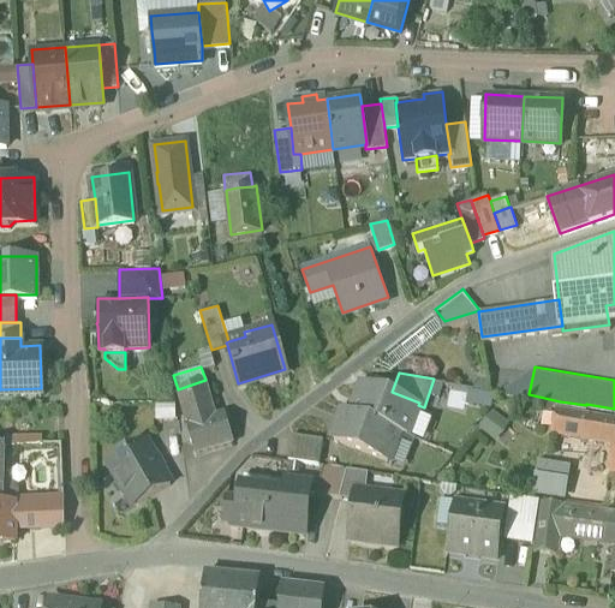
[(178,389),(196,452),(232,441),(224,410),(215,413),(206,380),(178,389)]
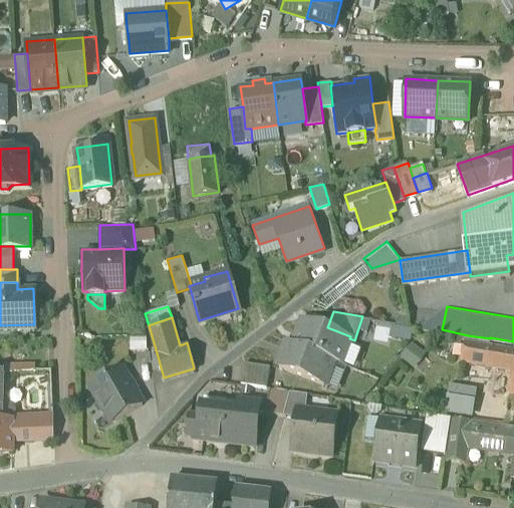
[(278,364),(324,383),(333,358),(340,361),(349,338),(350,336),(327,327),(303,318),(294,342),(287,339),(278,364)]
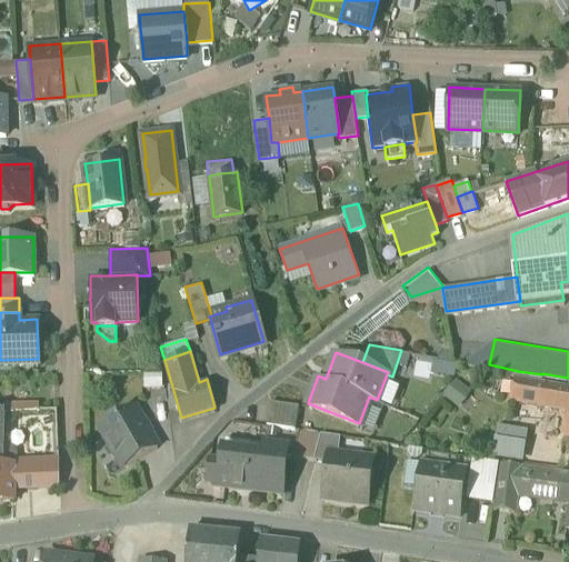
[(417,369),(455,373),(457,360),(418,354),(417,369)]
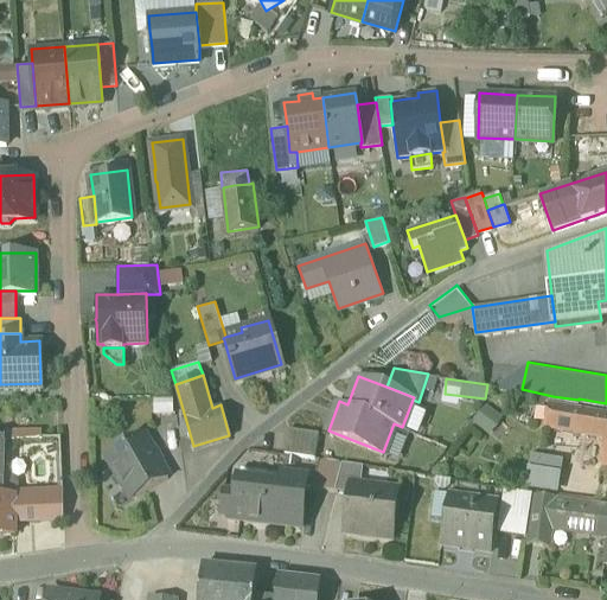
[(544,422),(606,433),(606,426),(606,408),(548,399),(544,422)]
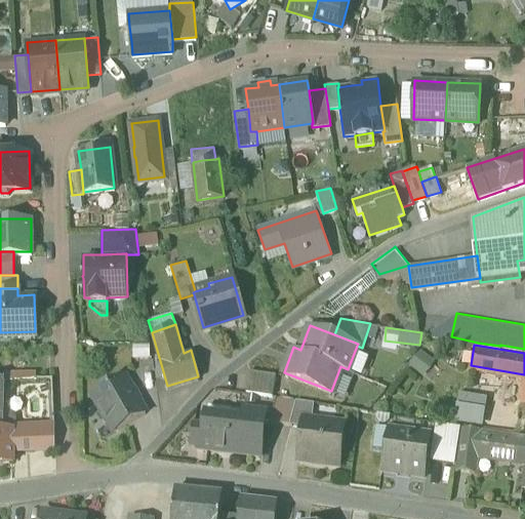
[(246,391),(272,394),(276,373),(249,369),(246,391)]
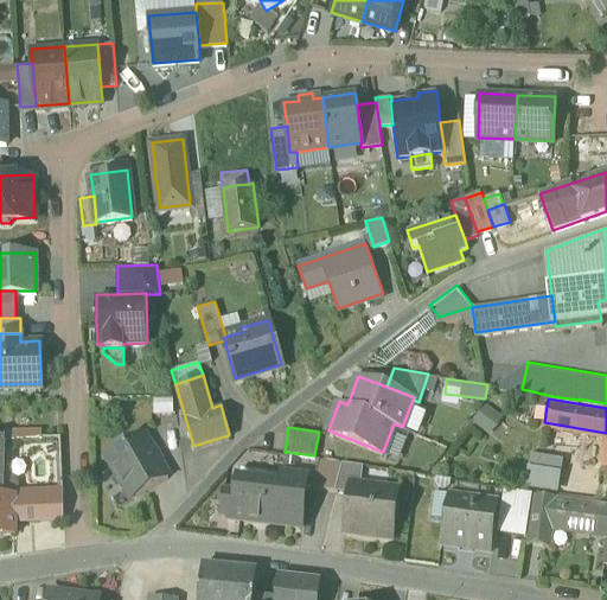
[(128,480),(136,495),(168,476),(144,432),(107,453),(115,466),(115,467),(114,471),(119,480),(123,482),(125,483),(128,480)]
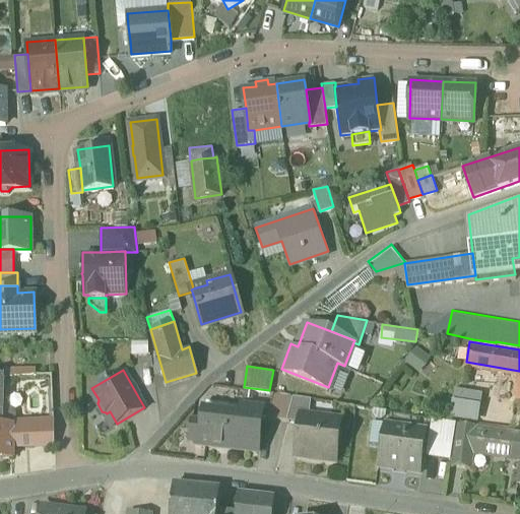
[(449,414),(476,419),(480,390),(453,386),(452,387),(449,414)]
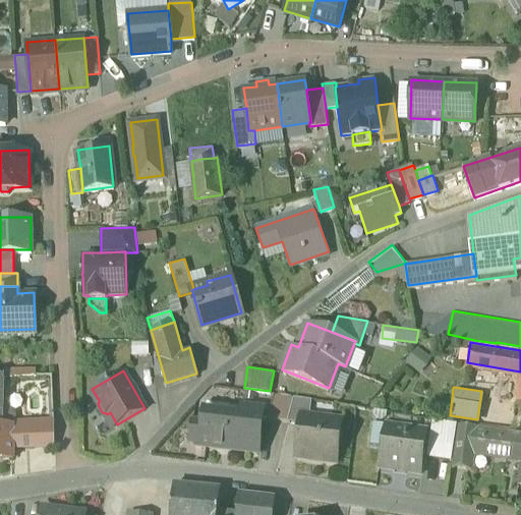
[(268,415),(287,419),(293,396),(273,393),(268,415)]
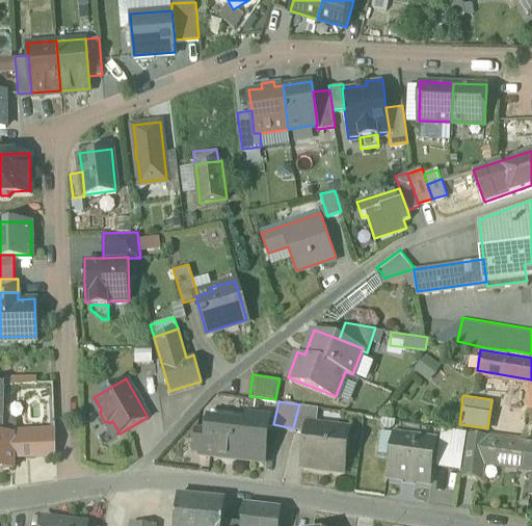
[(299,403),(299,404),(293,428),(306,430),(306,429),(315,430),(316,420),(318,405),(299,403)]
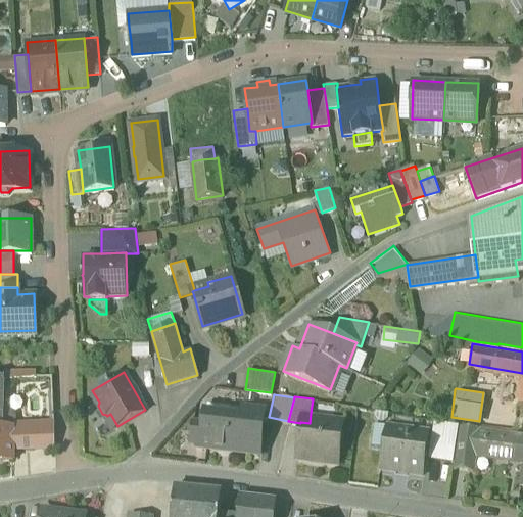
[(207,402),(205,413),(241,416),(242,406),(207,402)]
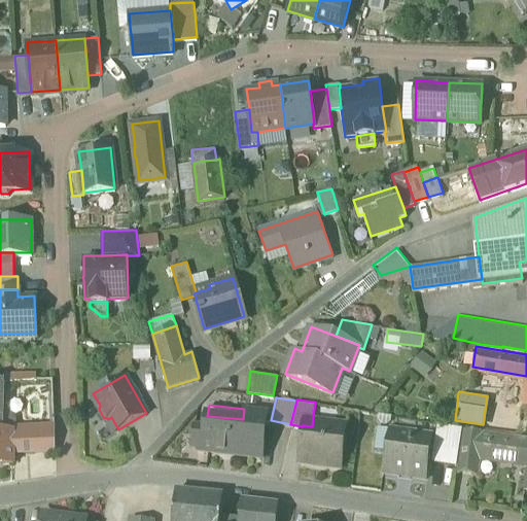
[(267,412),(244,409),(243,419),(207,416),(206,427),(195,426),(192,445),(204,446),(204,448),(223,451),(224,448),(246,450),(246,453),(261,455),(267,412)]
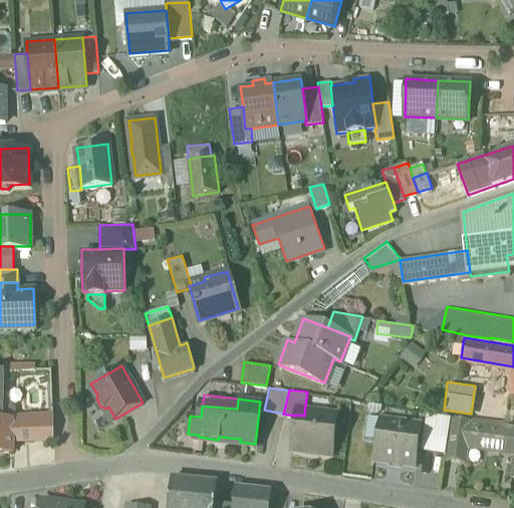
[(337,410),(305,406),(304,416),(336,420),(337,410)]
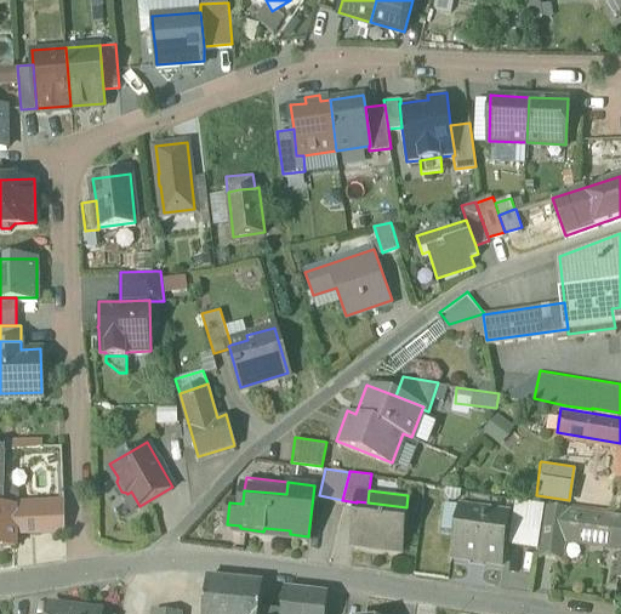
[(543,501),(516,496),(508,540),(537,545),(543,501)]
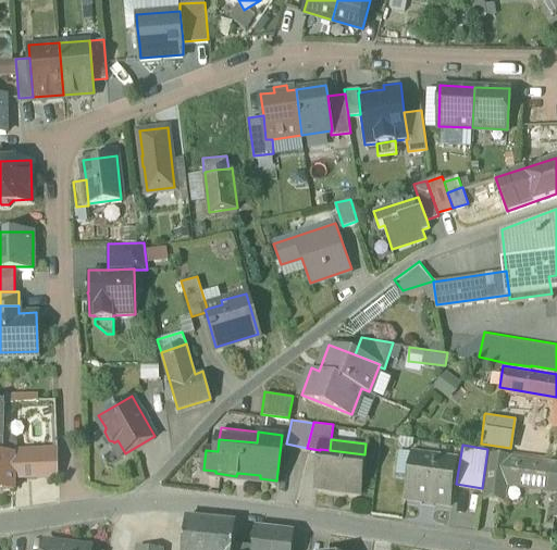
[(316,486),(360,491),(364,454),(330,450),(320,449),(320,450),(316,486)]
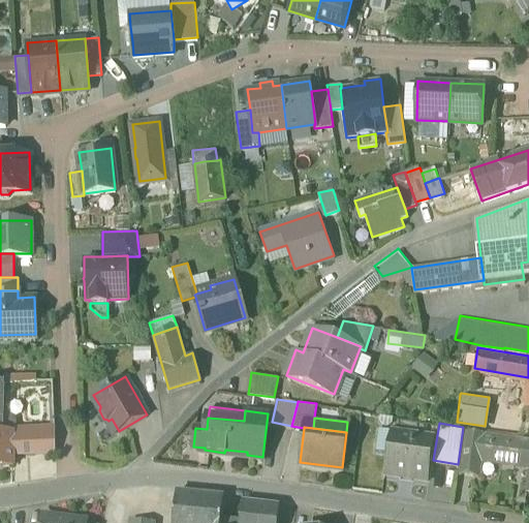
[(384,470),(428,477),(434,433),(391,427),(384,470)]
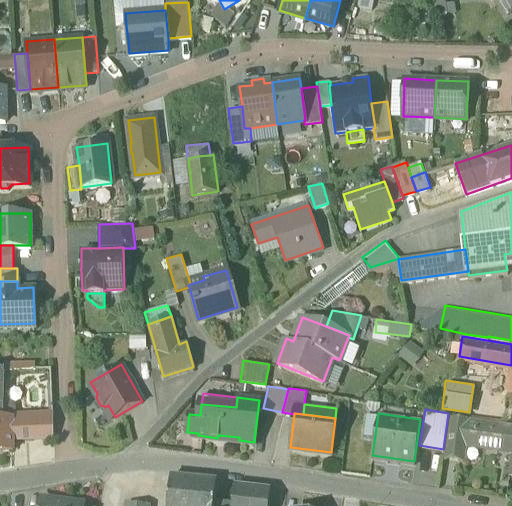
[(443,455),(459,457),(463,438),(459,437),(461,415),(449,413),(443,455)]
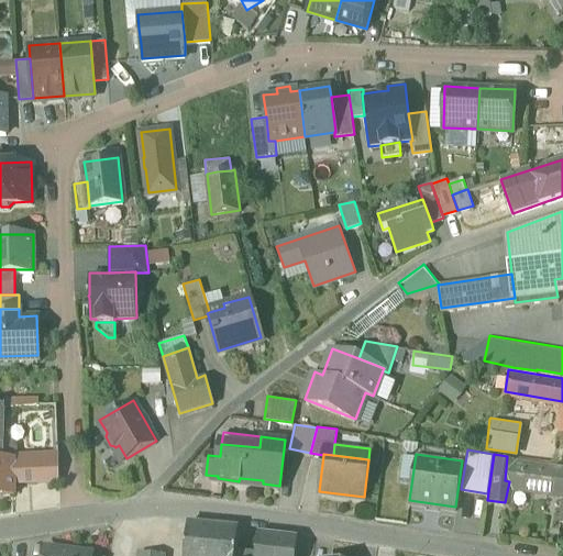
[(0,455),(0,492),(14,492),(14,478),(14,455),(2,456),(0,455)]
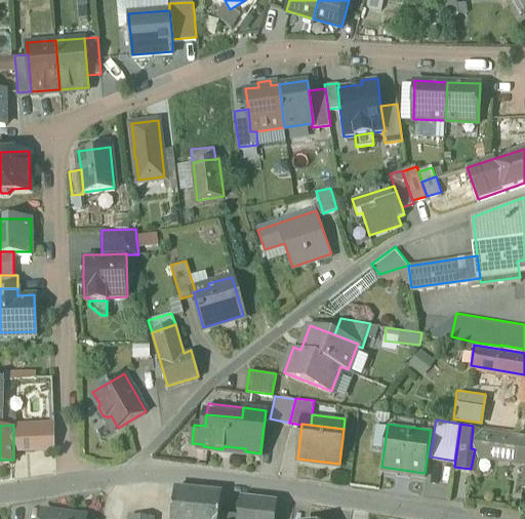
[(54,445),(53,425),(13,425),(13,446),(54,445)]
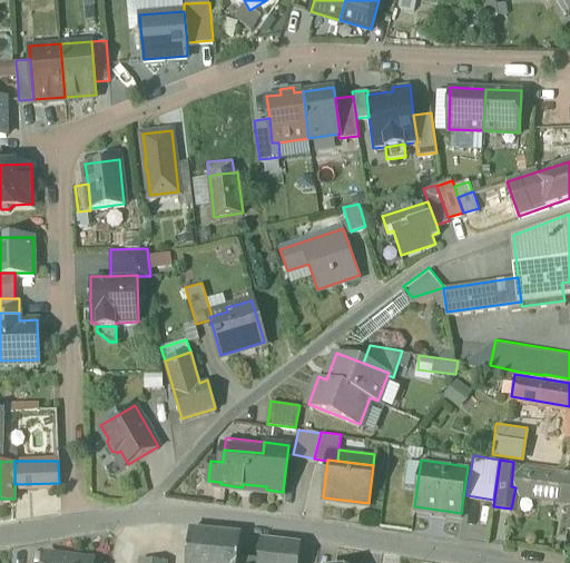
[(569,504),(567,525),(569,525),(569,470),(513,462),(511,486),(516,487),(569,494),(569,504)]
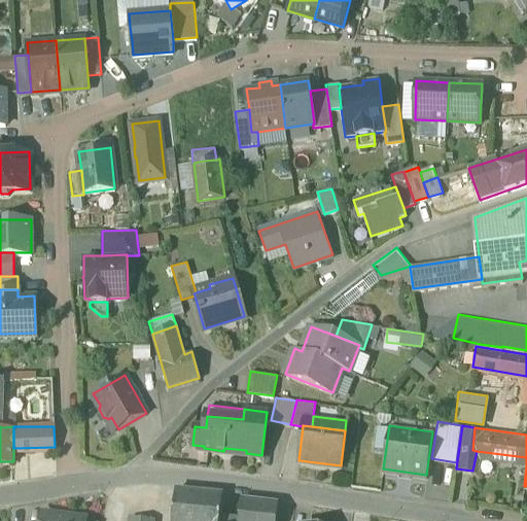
[(526,457),(477,451),(472,471),(478,472),(481,456),(526,462),(526,457)]
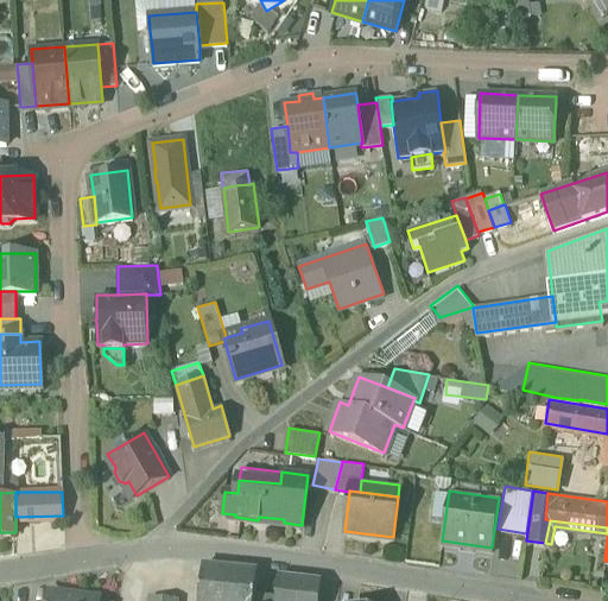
[(274,600),(276,595),(255,593),(258,569),(203,563),(198,600),(274,600)]
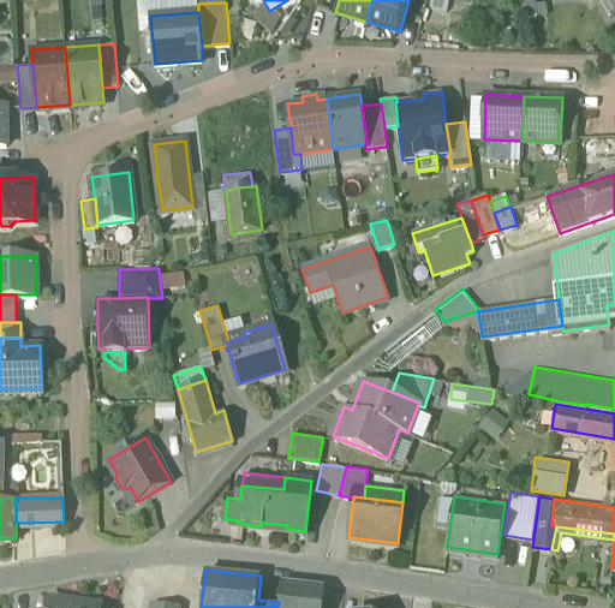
[(279,602),(278,607),(322,607),(326,585),(281,580),(279,602)]
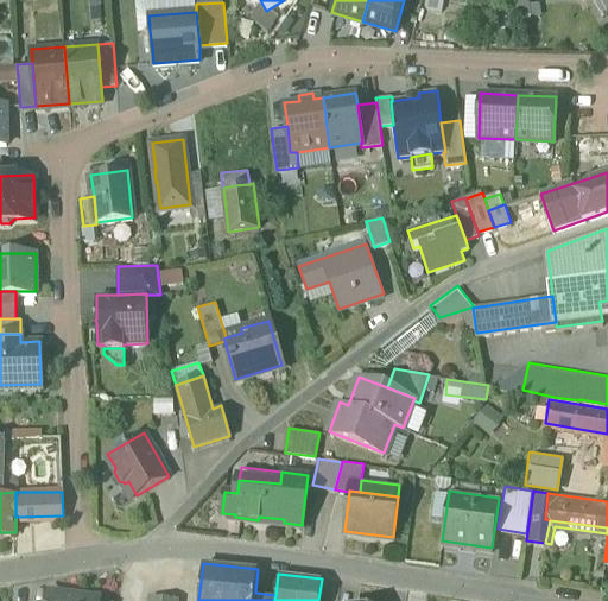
[(97,600),(99,596),(49,589),(46,600),(97,600)]
